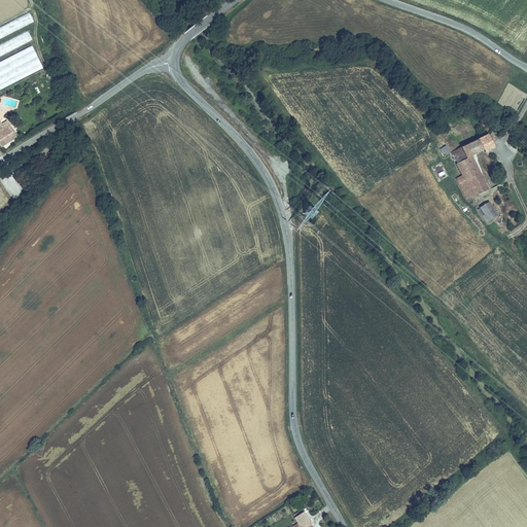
[(0,59),(34,44),(27,28),(35,25),(30,14),(0,27),(0,59)]
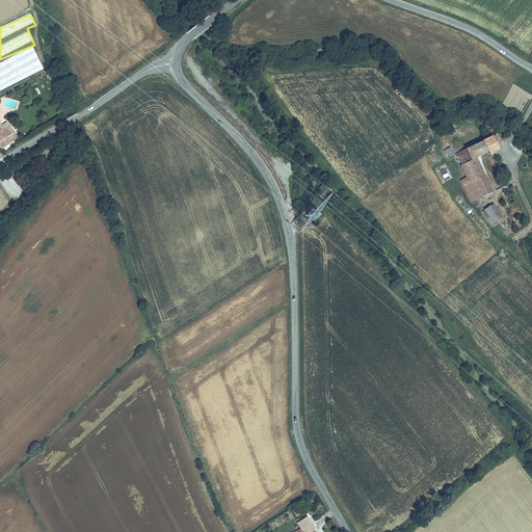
[(0,89),(44,71),(33,48),(0,62),(0,89)]
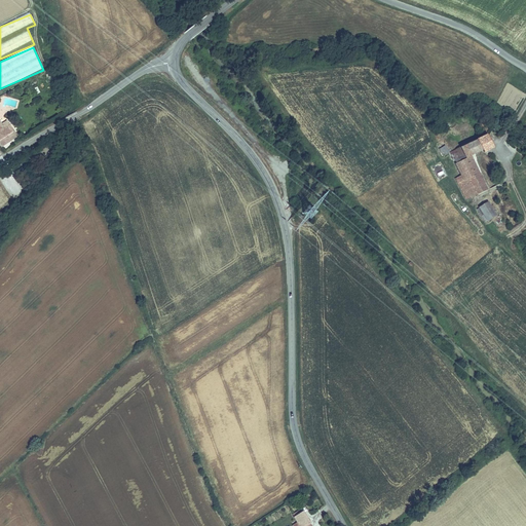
[(0,128),(1,130),(0,130),(0,146),(1,147),(17,136),(10,124),(5,128),(2,124),(0,125),(0,128)]
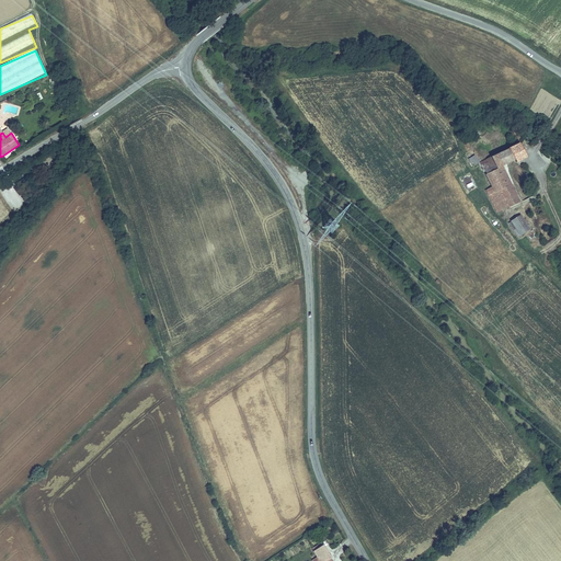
[(492,187),(485,190),(487,191),(497,214),(503,212),(502,209),(496,199),(513,189),(501,167),(514,160),(516,162),(526,158),(519,144),(487,159),(489,162),(484,164),(489,173),(485,174),(492,187)]
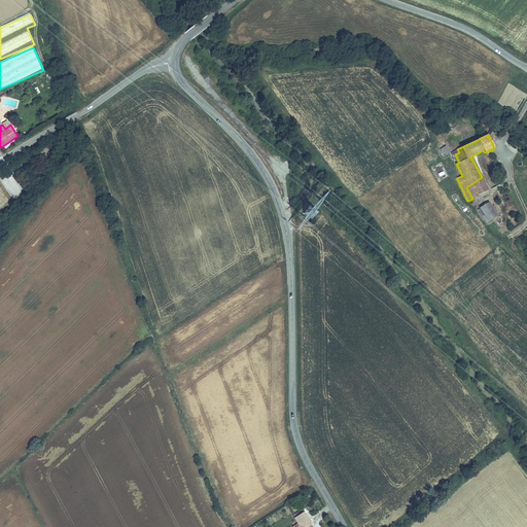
[(429,162),(434,159),(422,138),(417,141),(429,162)]
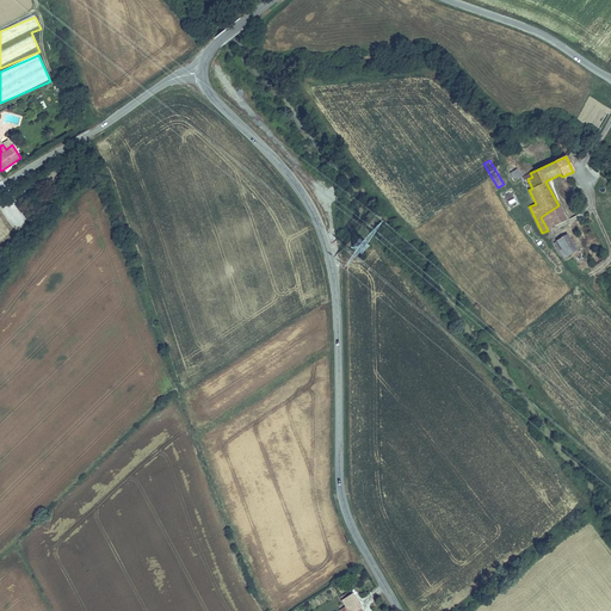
[(522,178),(517,170),(511,173),(516,181),(522,178)]
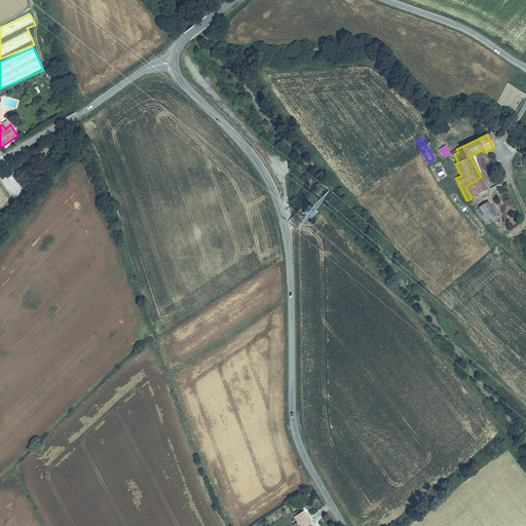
[(524,166),(525,162),(525,159),(517,153),(513,158),(514,159),(512,162),(514,163),(516,161),(524,166)]
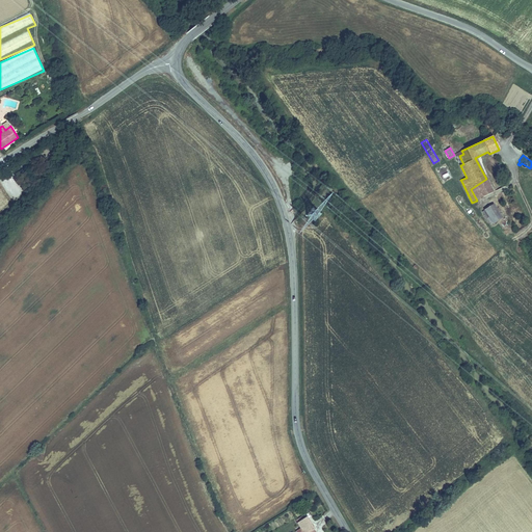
[(491,191),(486,179),(471,189),(476,198),(491,191)]
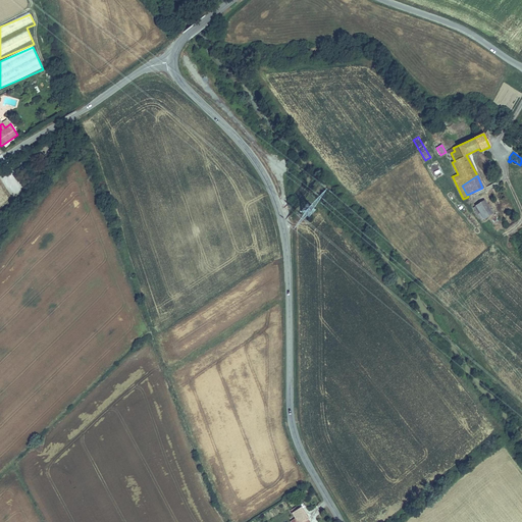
[(492,213),(497,211),(488,198),(484,201),(492,213)]
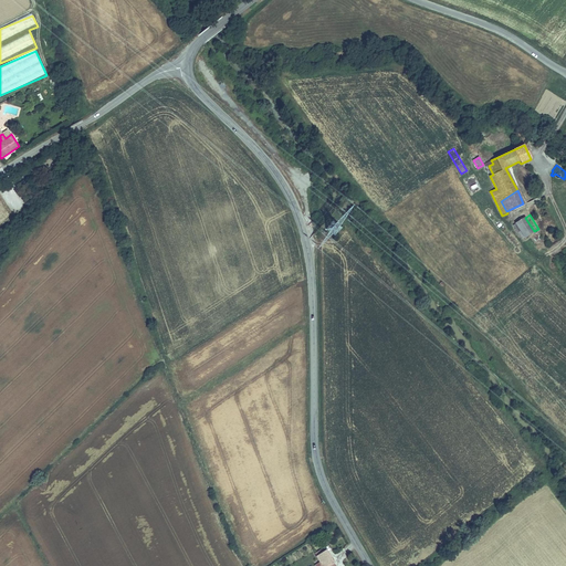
[(525,238),(534,231),(525,218),(516,223),(525,238)]
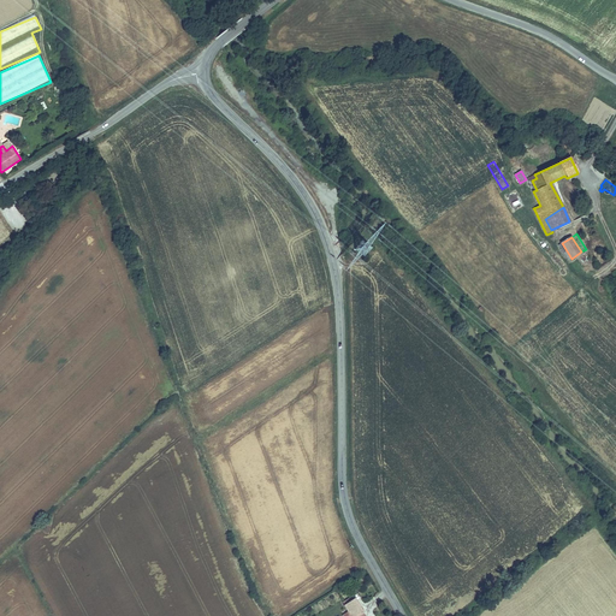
[(362,611),(354,598),(353,598),(351,596),(342,602),(348,610),(350,615),(354,615),(362,611)]
